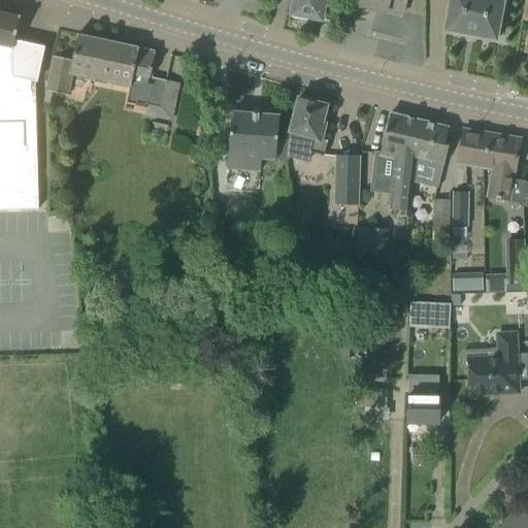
[(293,0),(291,14),(321,20),(324,4),(329,5),(329,0),(293,0)]
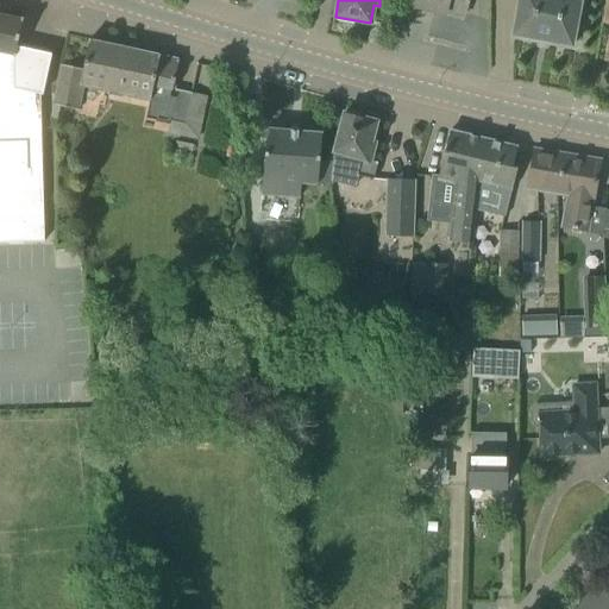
[(409,0),(408,5),(445,14),(446,11),(458,13),(464,16),(468,0),(409,0)]
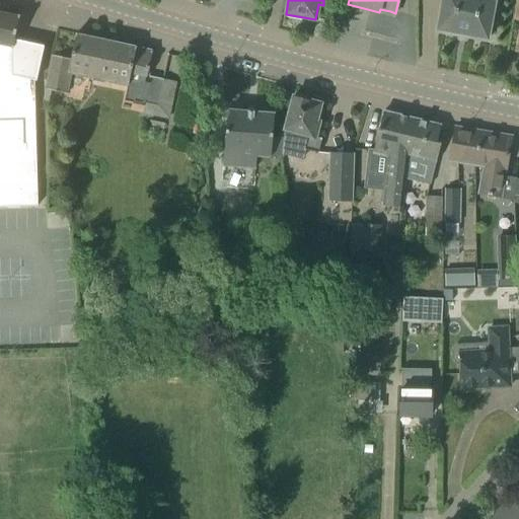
[(442,0),(436,31),(487,41),(492,14),(495,15),(498,2),(495,1),(494,0),(442,0)]
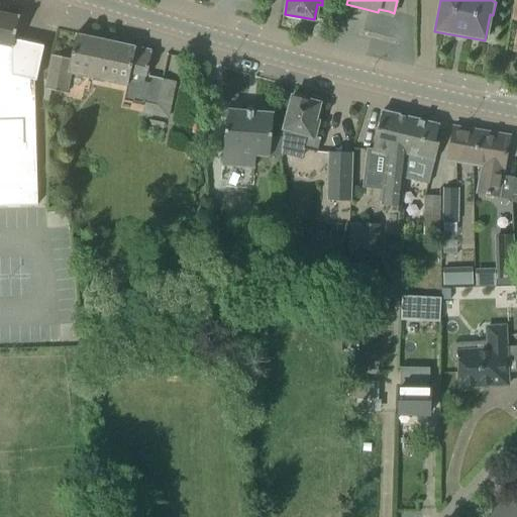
[(0,206),(37,206),(32,81),(31,70),(11,71),(9,43),(14,40),(19,17),(0,12),(0,206)]
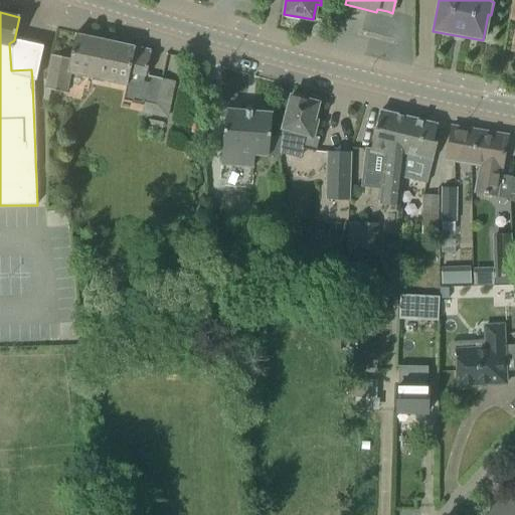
[(47,74),(44,89),(66,94),(69,73),(126,86),(123,100),(143,104),(141,113),(166,119),(174,81),(146,75),(151,50),(75,34),(70,59),(51,55),(47,74)]
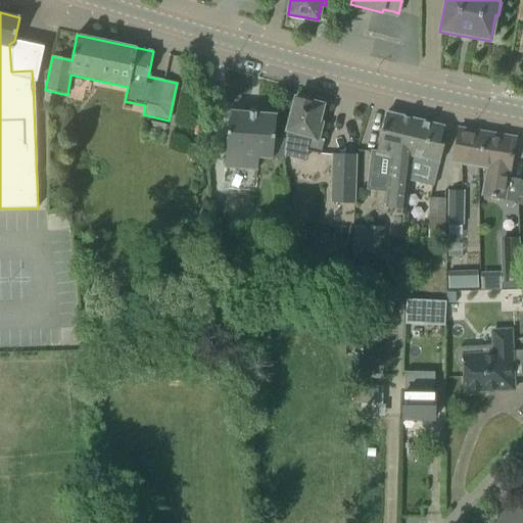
[(285,139),(281,139),(281,159),(284,159),(284,155),(304,160),(306,151),(321,154),(324,140),(318,139),(322,124),(319,123),(323,105),(295,97),(286,132),(285,139)]
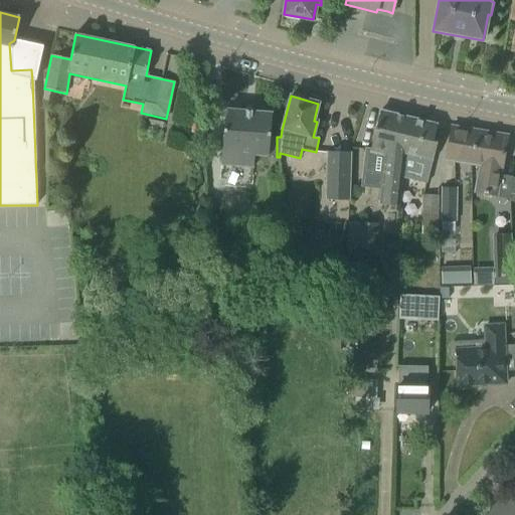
[(277,157),(277,137),(270,136),(272,114),(225,110),(221,165),(252,169),(253,156),(277,157)]
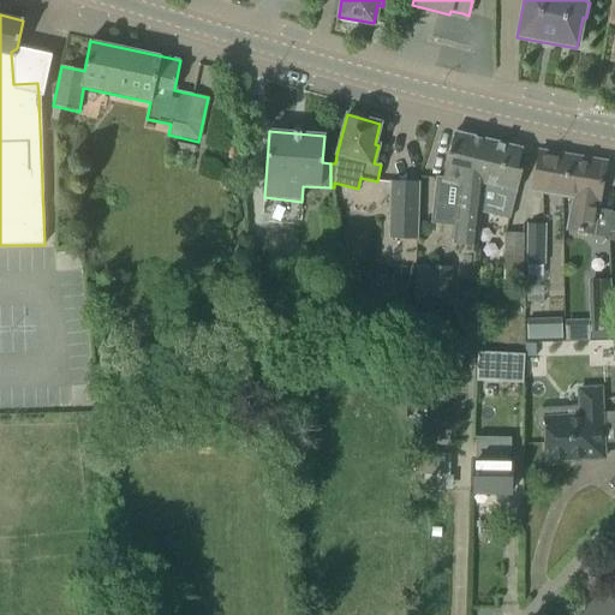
[(517,168),(521,149),(454,132),(454,133),(442,180),(437,180),(434,209),(457,214),(451,248),(472,251),(479,213),(509,220),(521,169),(517,168)]
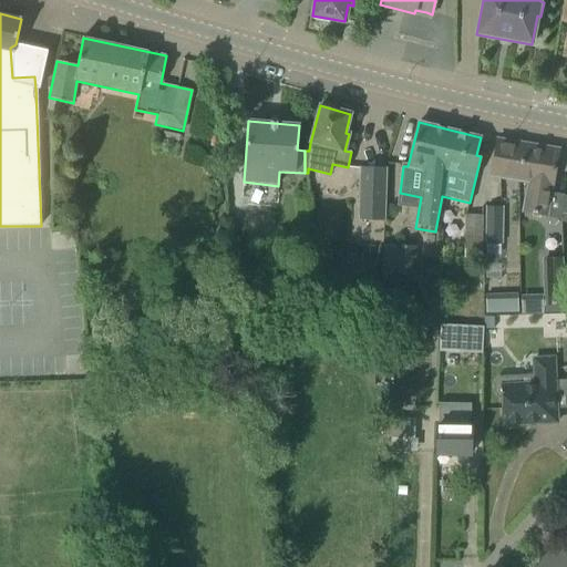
[(558,150),(497,140),(491,177),(526,184),(521,213),(547,217),(558,150)]
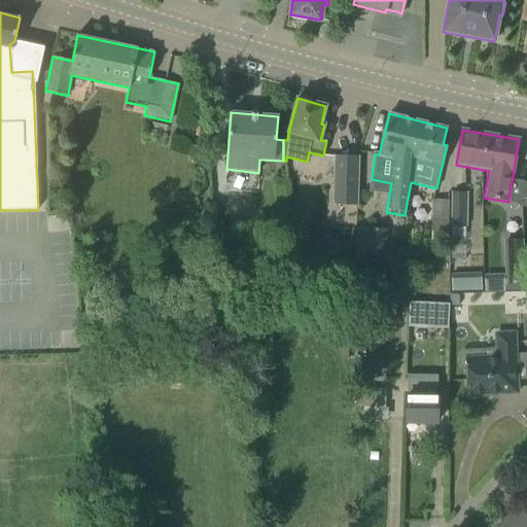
[(334,204),(356,205),(357,157),(335,156),(334,204)]
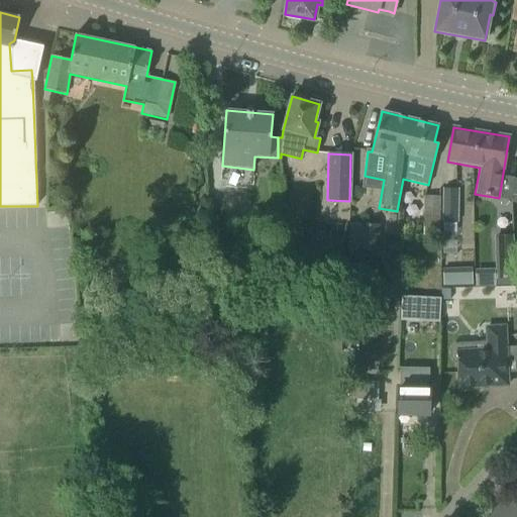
[(442,223),(457,223),(457,188),(442,188),(442,223)]
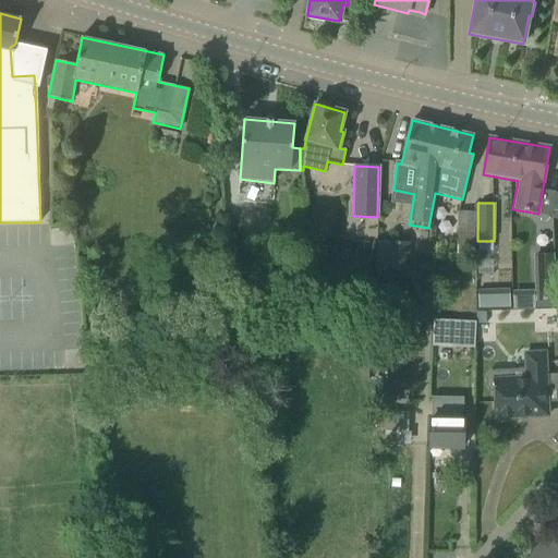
[(456,256),(474,256),(475,211),(457,211),(456,256)]
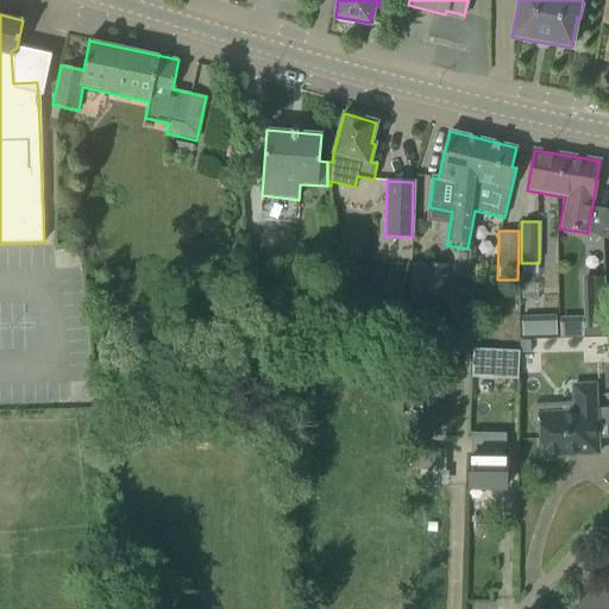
[(410,295),(424,296),(445,296),(446,264),(412,264),(410,295)]
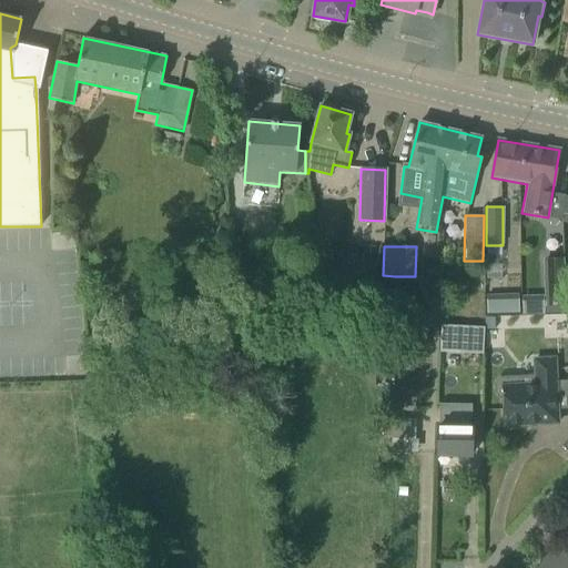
[(543,259),(545,307),(564,306),(563,259),(543,259)]
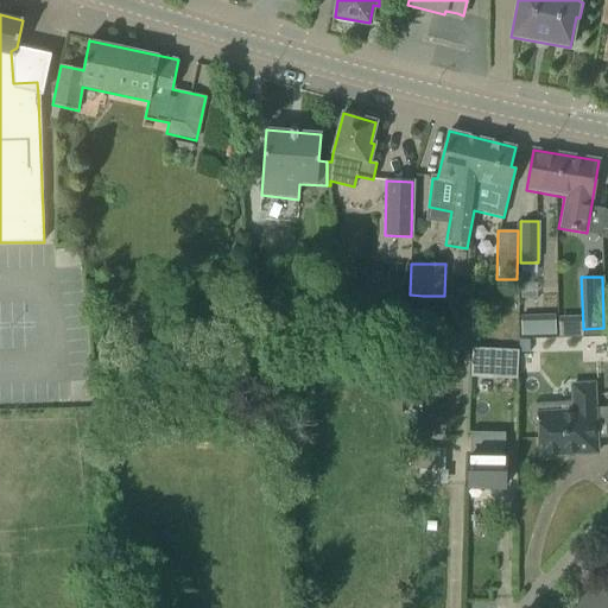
[(518,350),(518,353),(529,353),(529,341),(519,341),(518,350)]
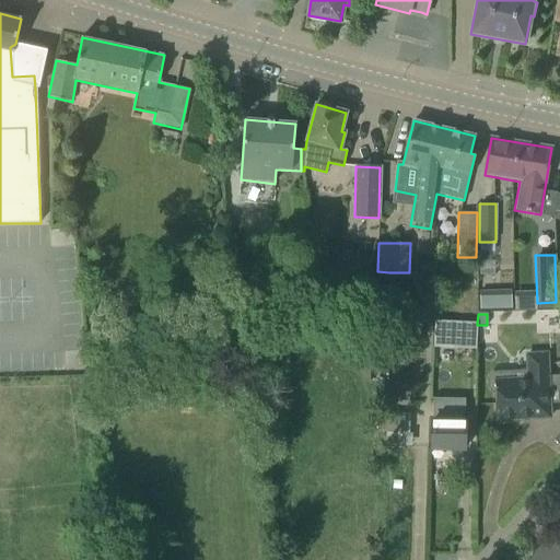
[(434,322),(434,331),(435,331),(452,331),(451,348),(476,349),(477,325),(477,323),(434,322)]
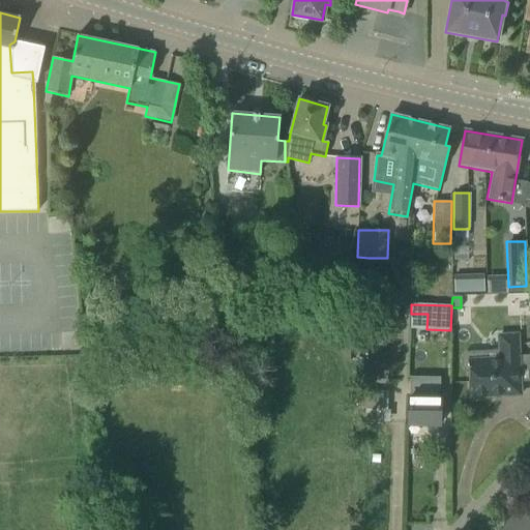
[(464,352),(461,357),(461,366),(465,373),(470,372),(470,377),(471,398),(521,395),(520,382),(529,381),(529,355),(519,356),(518,332),(496,334),(497,350),(464,352)]
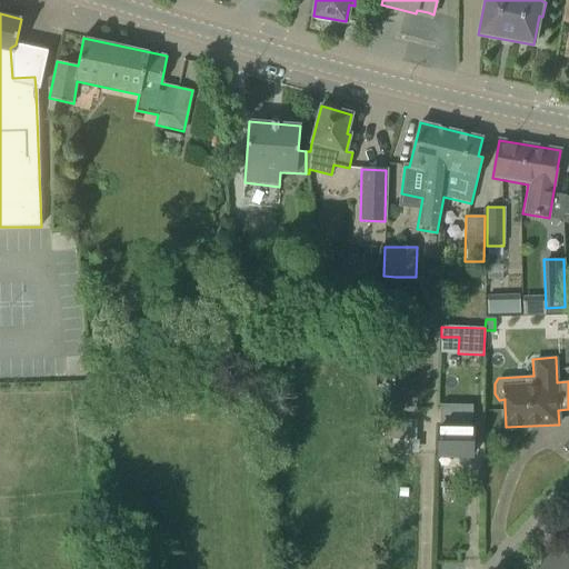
[(439,427),(438,456),(471,456),(472,427),(472,405),(440,405),(439,427)]
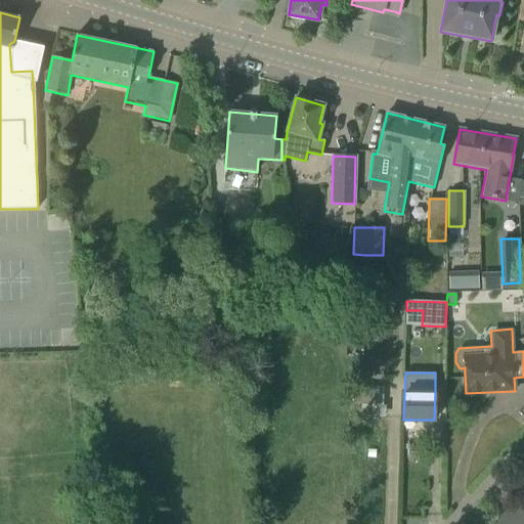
[(495,523),(523,523),(523,512),(517,504),(503,515),(505,518),(495,523)]
